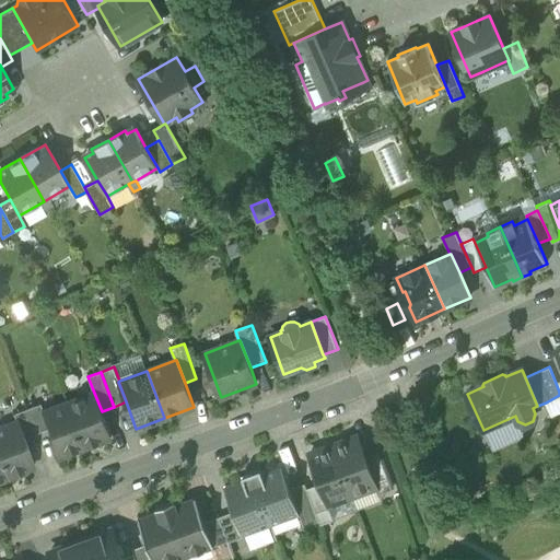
[(94,393),(68,403),(84,447),(112,438),(102,411),(94,393)]
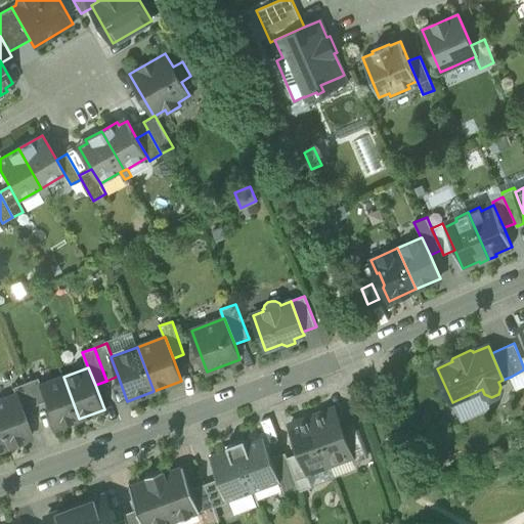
[(523,369),(511,377),(517,390),(523,386),(523,369)]
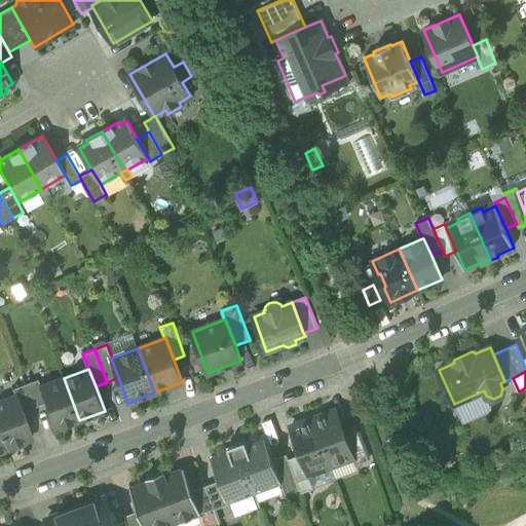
[(54,429),(79,420),(64,378),(40,387),(39,387),(44,403),(54,429)]
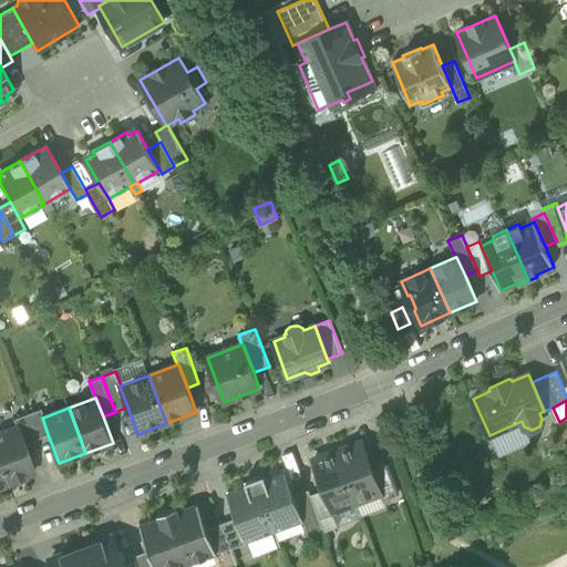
[(40,409),(27,414),(35,439),(48,434),(42,418),(43,418),(40,409)]
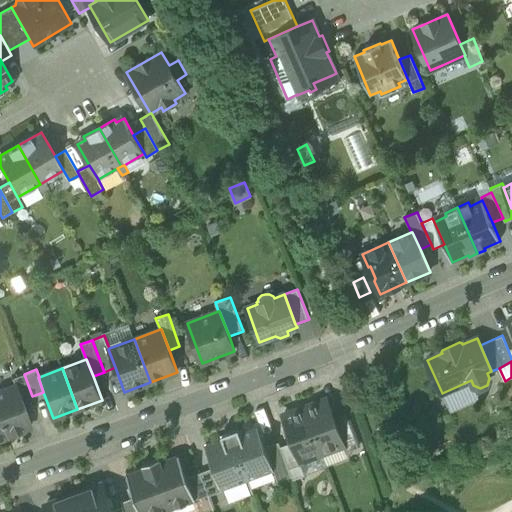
[(21,401),(32,396),(24,374),(11,379),(14,386),(15,385),(21,401)]
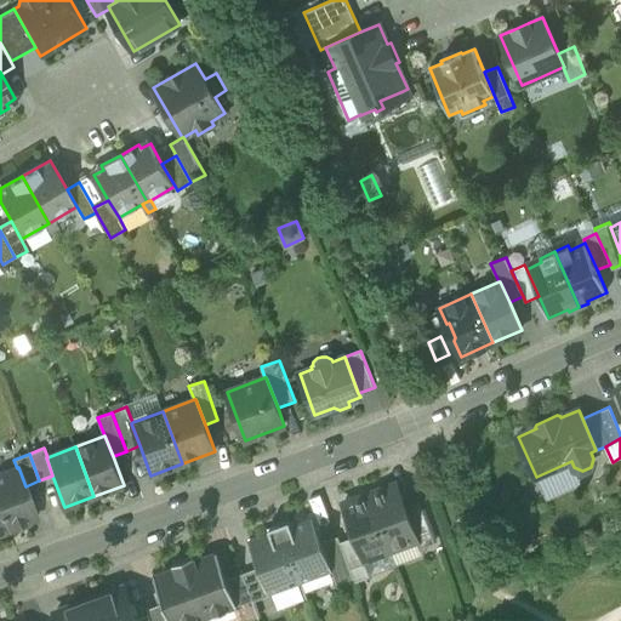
[(581,483),(574,467),(571,461),(536,477),(546,500),(581,483)]
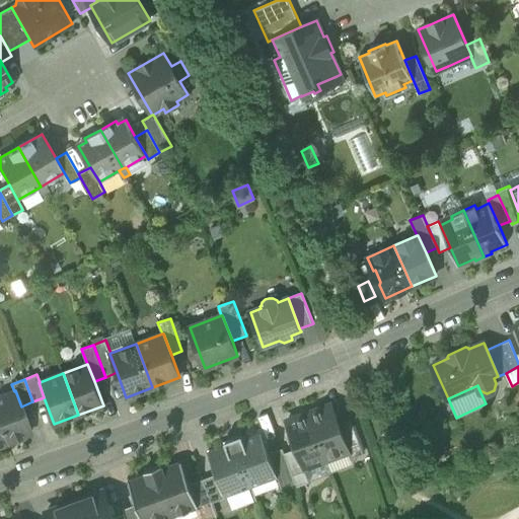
[(14,391),(0,396),(0,425),(6,442),(30,433),(21,406),(15,390),(14,391)]
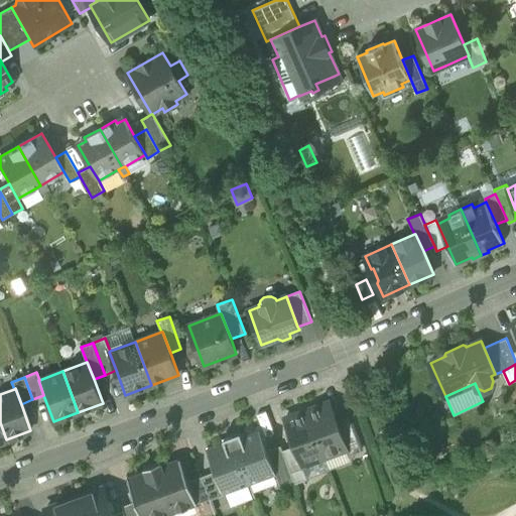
[(330,402),(307,410),(325,457),(347,447),(337,421),(330,402)]
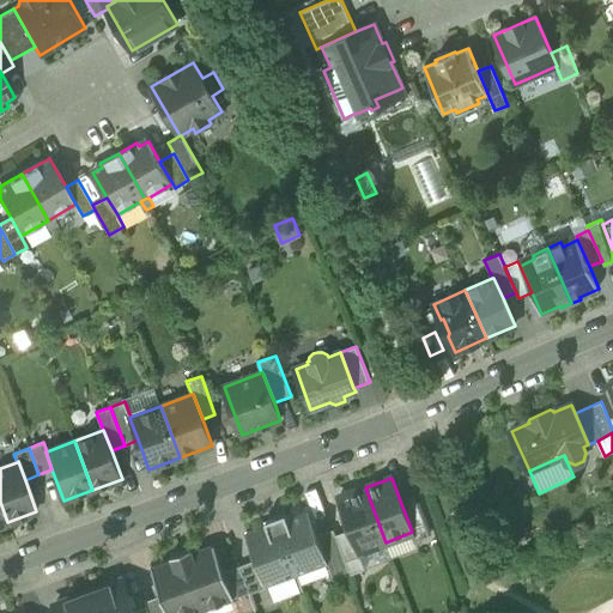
[(358,552),(386,542),(365,487),(338,498),(350,529),(358,552)]
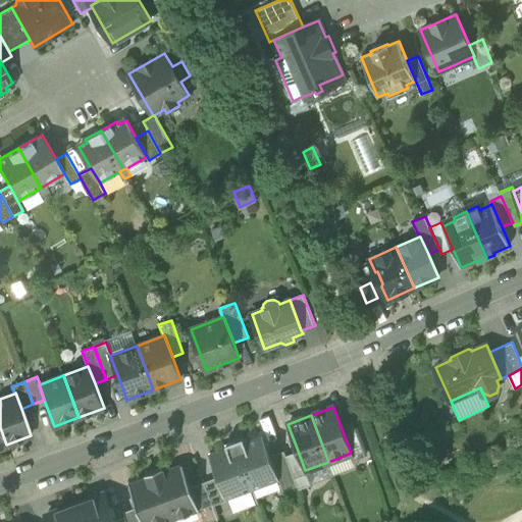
[(351,453),(354,461),(365,456),(353,422),(341,426),(351,453)]
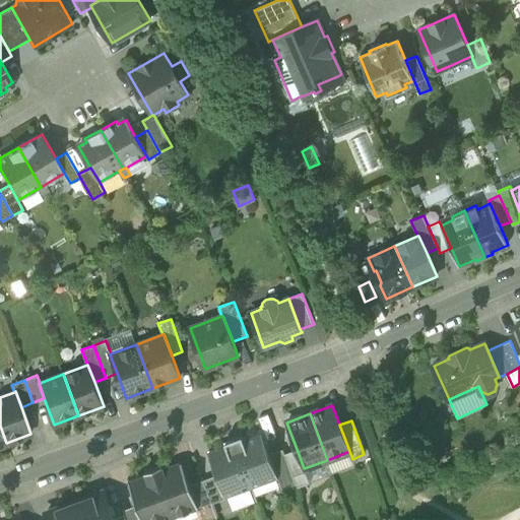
[(242,435),(234,438),(252,488),(278,478),(278,477),(270,454),(261,432),(244,439),(242,435)]
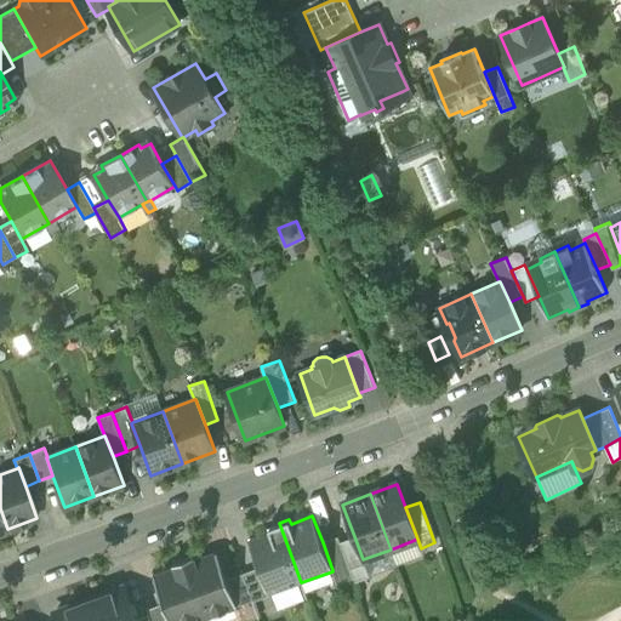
[(269,594),(301,582),(279,523),(268,527),(271,531),(249,540),(258,567),(269,594)]
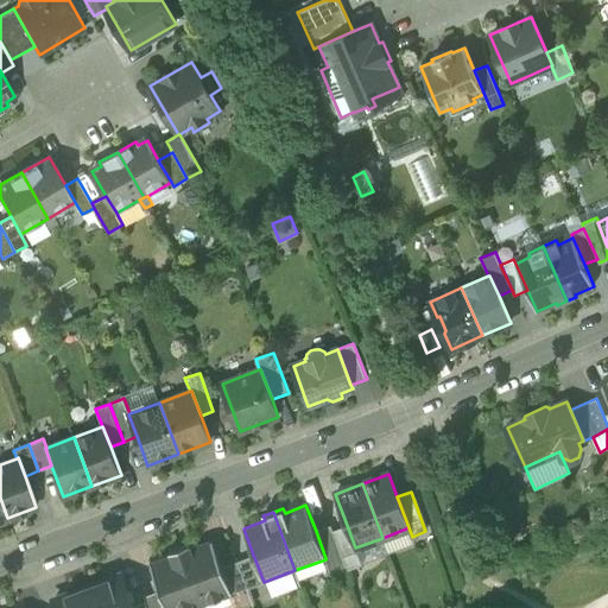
[(325,559),(330,572),(347,567),(333,530),(331,525),(316,531),(325,558),(325,559)]
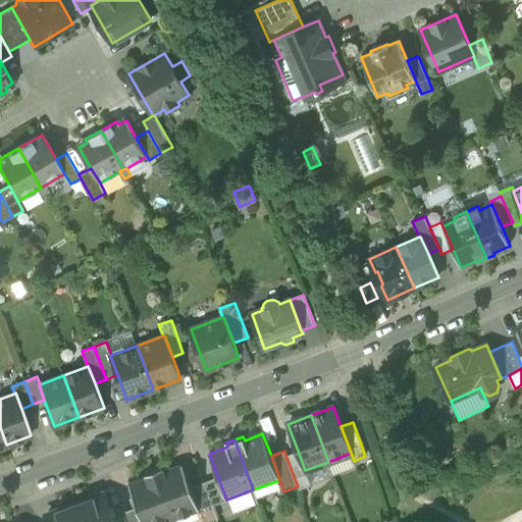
[(298,486),(299,489),(311,485),(310,482),(305,470),(298,451),(285,455),(298,486)]
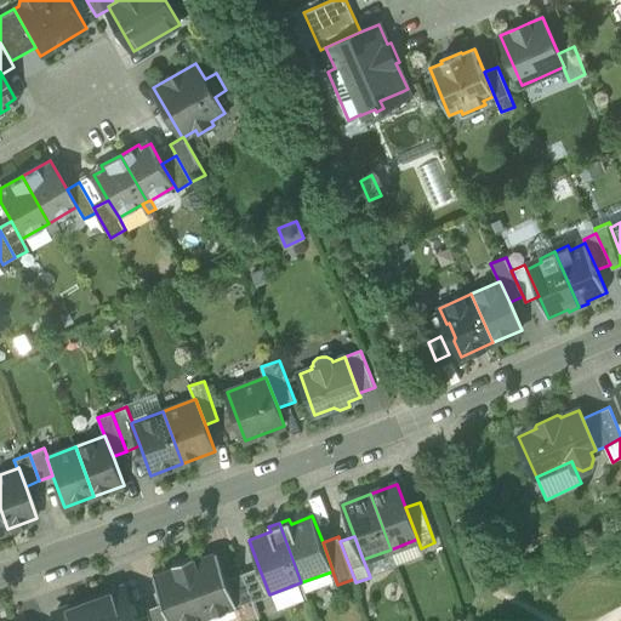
[(391,550),(396,564),(423,554),(421,548),(417,539),(391,550)]
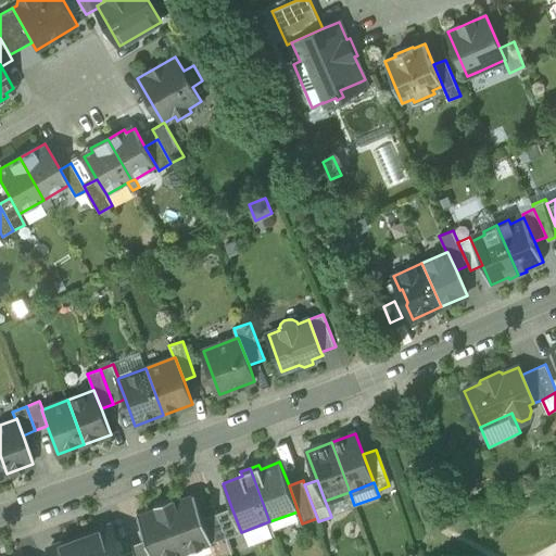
[(354,505),(350,492),(325,501),(330,514),(354,505)]
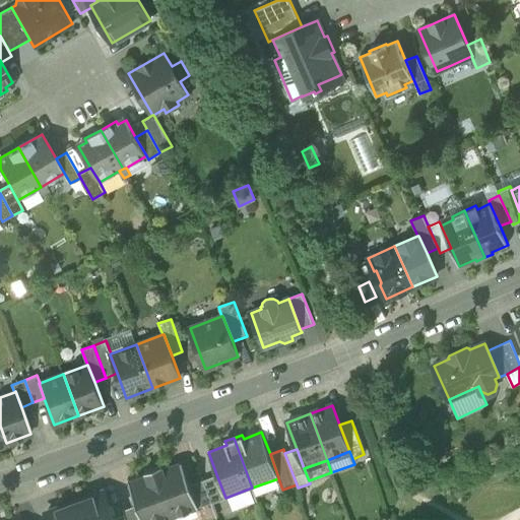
[(163,465),(153,468),(172,518),(199,508),(190,484),(182,462),(164,468),(163,465)]
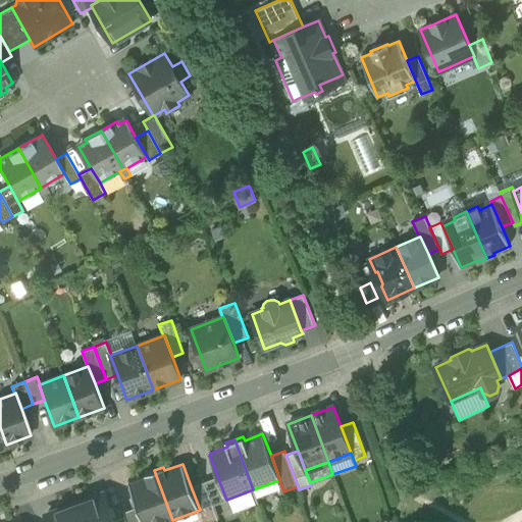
[(166,521),(172,520),(154,470),(146,473),(147,477),(128,483),(138,507),(143,521),(166,521)]
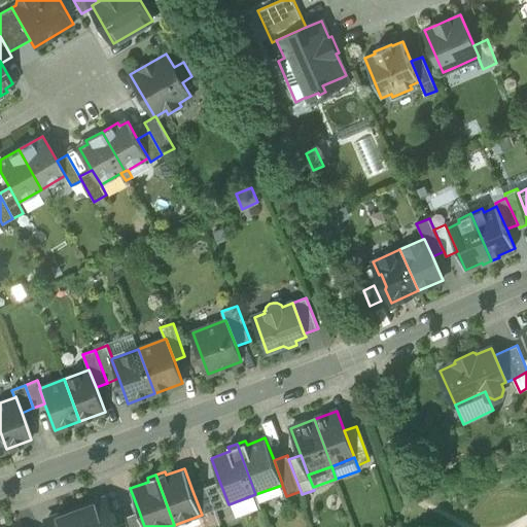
[(219,481),(206,486),(215,510),(215,511),(230,505),(229,504),(219,481)]
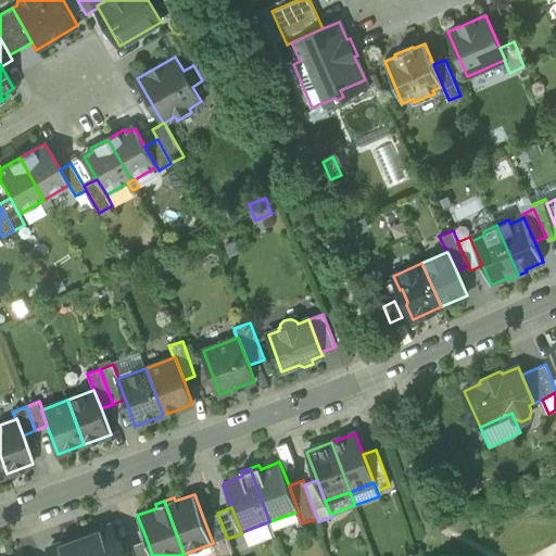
[(213,543),(227,538),(217,513),(203,518),(213,543)]
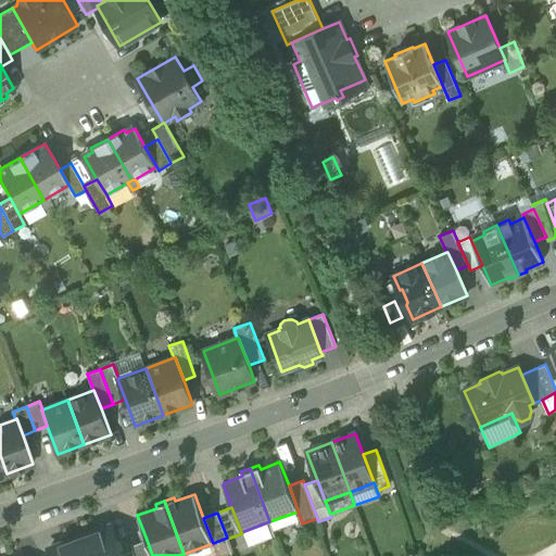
[(111,526),(80,536),(87,555),(122,555),(122,554),(111,526)]
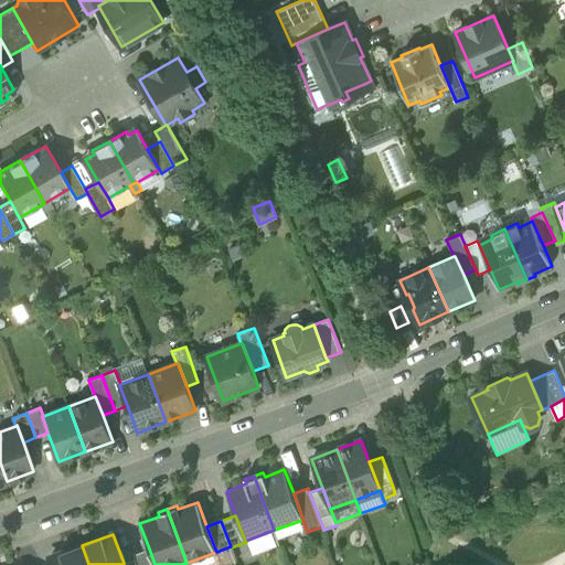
[(88,564),(82,545),(51,556),(53,564),(88,564)]
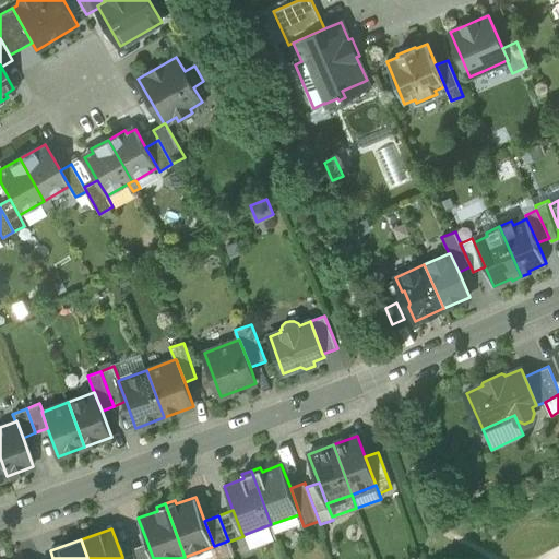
[(133,548),(134,552),(137,558),(153,558),(147,543),(133,548)]
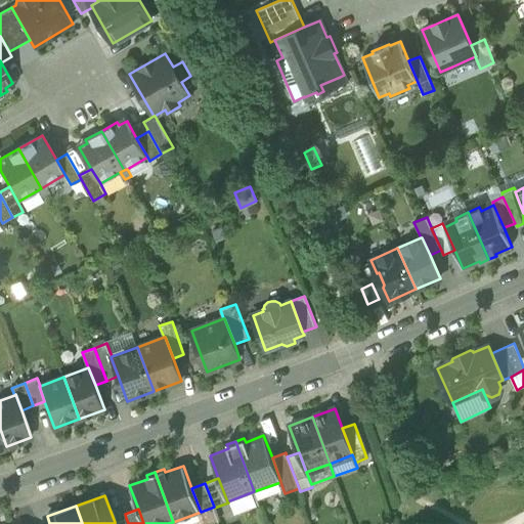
All buildings are outlined.
